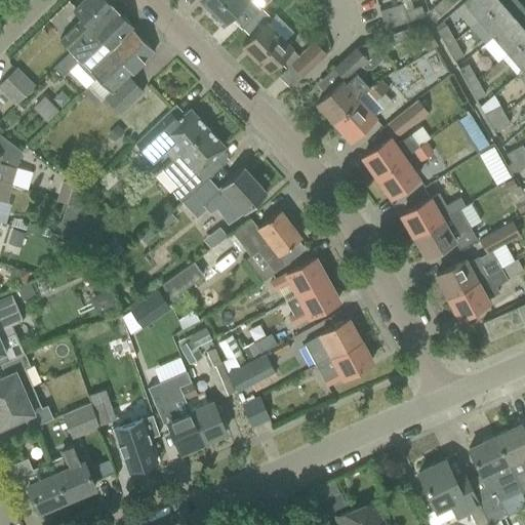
[(58,40),(70,51),(114,8),(106,0),(84,0),(73,11),(80,19),(58,40)]
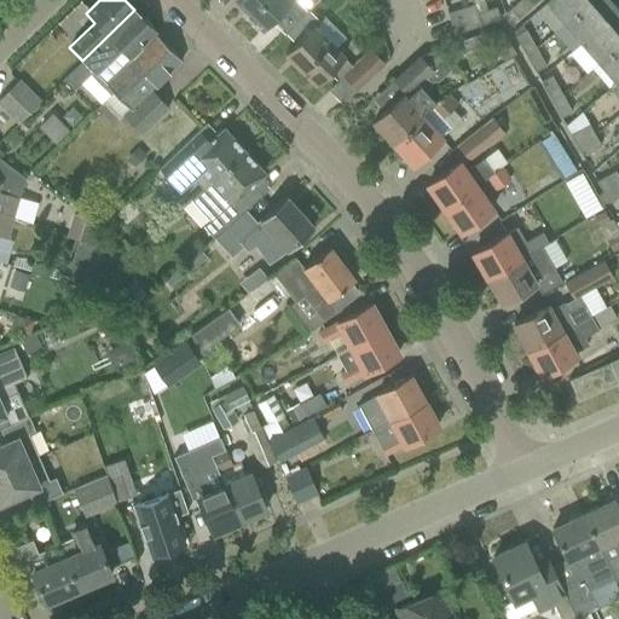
[(242,0),(239,3),(250,13),(248,16),(262,32),(273,21),(285,33),(308,10),(298,0),(242,0)]
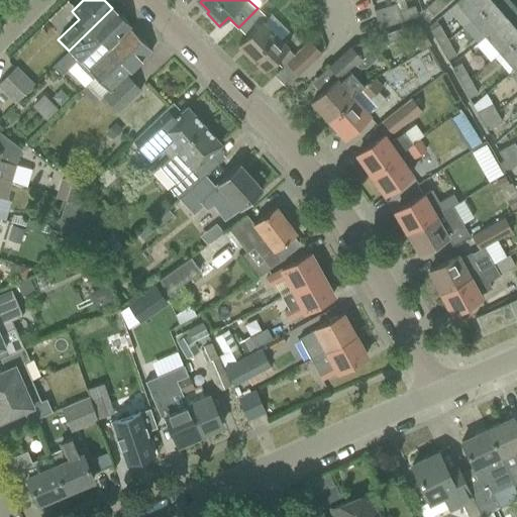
[(432,16),(445,5),(441,0),(434,0),(425,8),(432,16)]
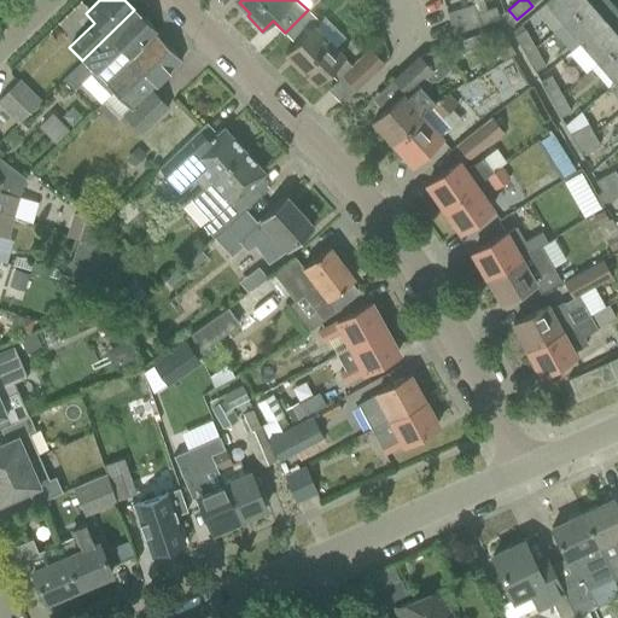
[(548,0),(546,3),(561,21),(564,23),(589,0),(548,0)]
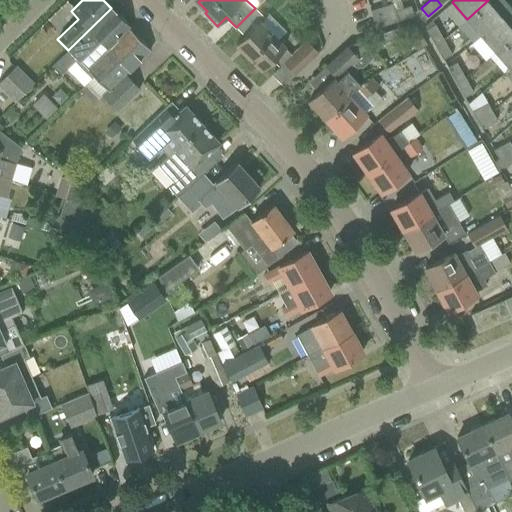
[(503,0),(488,0),(467,19),(481,35),(511,9),(503,0)]
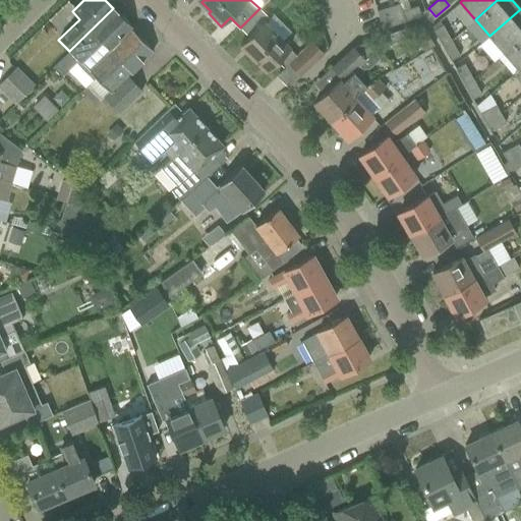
[(377,11),(383,30),(404,21),(401,12),(399,4),(377,11)]
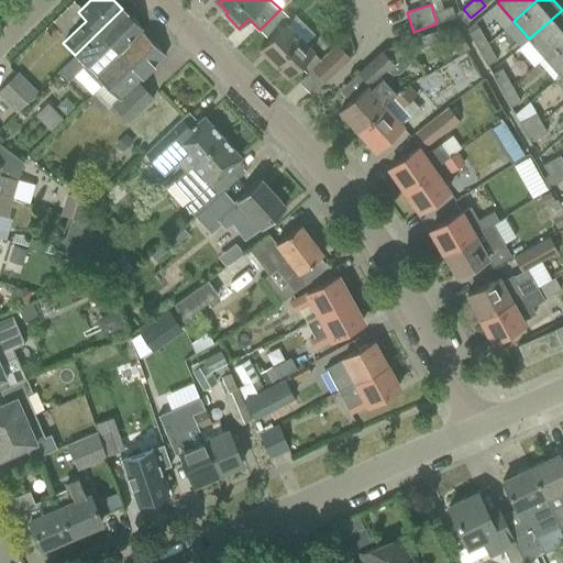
[(433,13),(437,23),(455,18),(452,7),(433,13)]
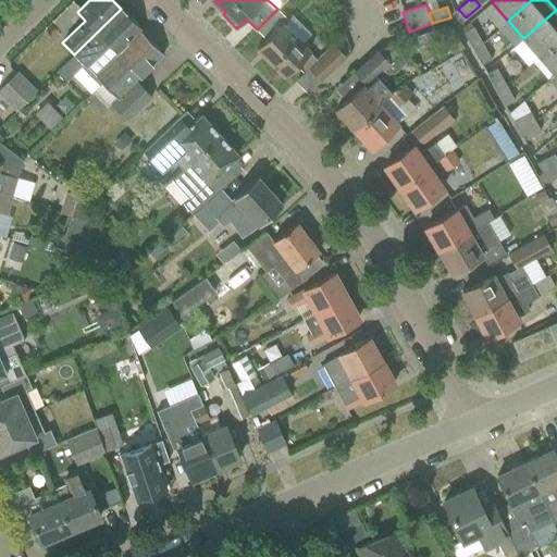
[(81,67),(99,86),(148,38),(139,29),(140,28),(121,9),(74,54),(56,73),(65,83),(81,67)]
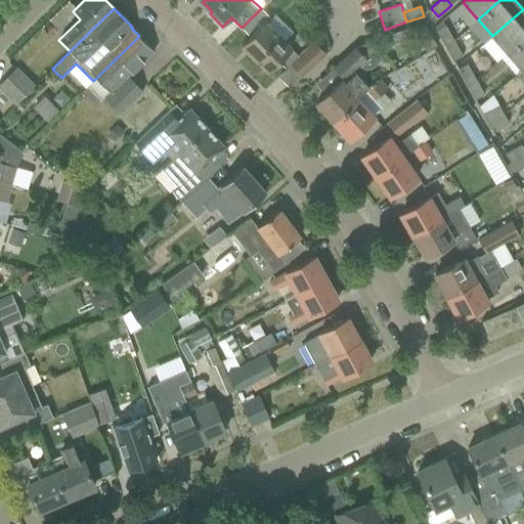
[(267,71),(291,48),(284,41),(293,33),(275,15),(271,19),(261,8),(242,28),(250,37),(242,45),(267,71)]
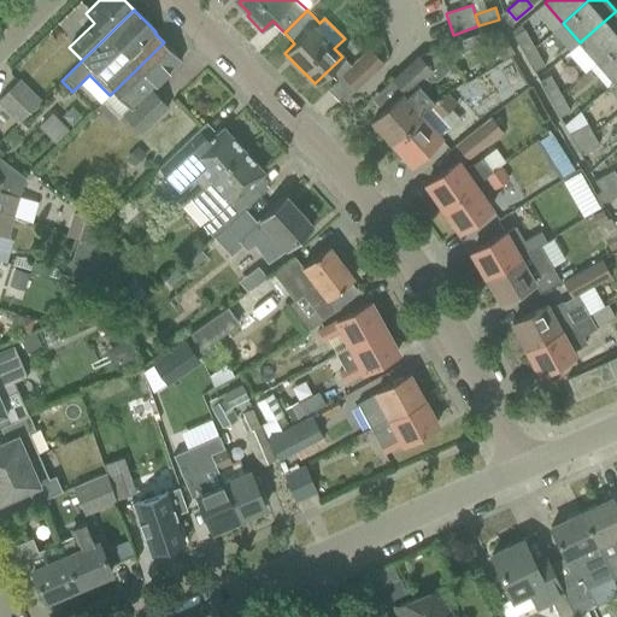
[(616,12),(616,11),(580,42),(597,62),(598,62),(616,43),(616,12)]
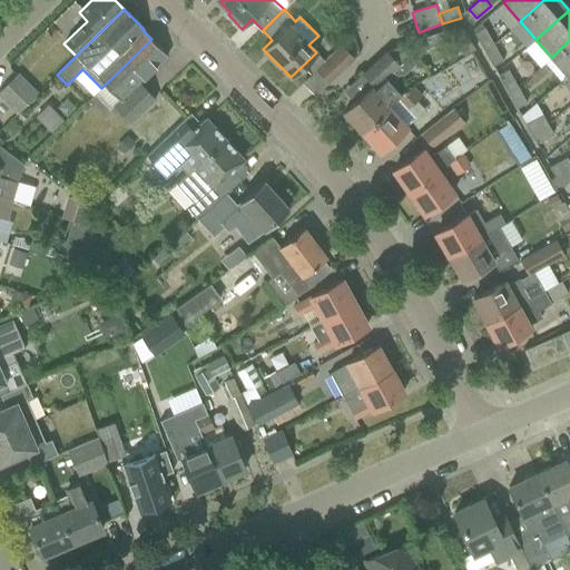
[(474,33),(483,50),(493,45),(484,28),(474,33)]
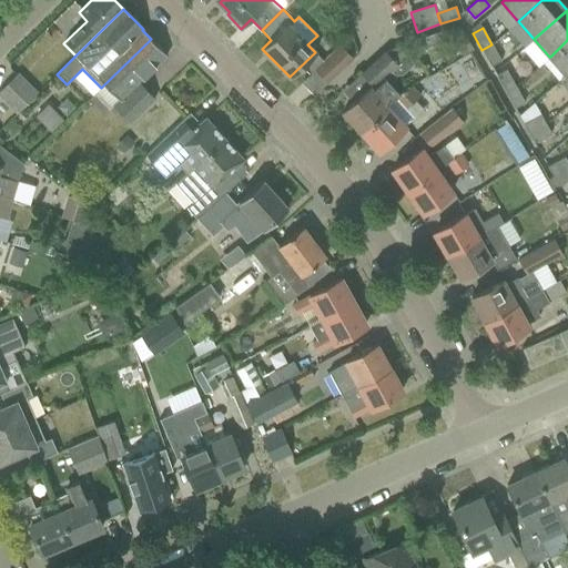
[(463,32),(452,39),(460,57),(473,50),(463,32)]
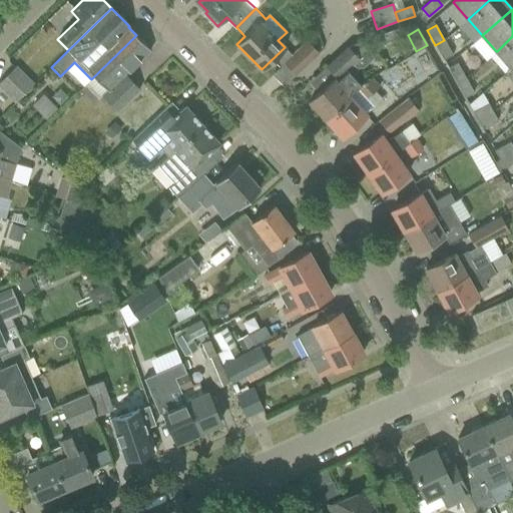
[(136,35),(93,77),(107,90),(102,95),(117,111),(125,103),(139,89),(125,74),(150,50),(136,35)]
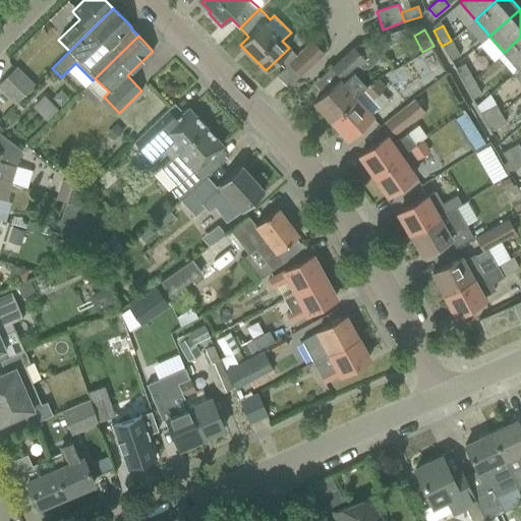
[(520,66),(520,37),(505,52),(519,68),(520,66)]
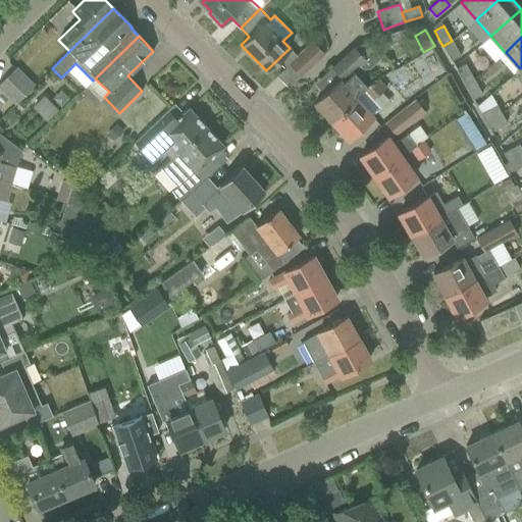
[(452,41),(442,46),(452,61),(460,56),(452,41)]
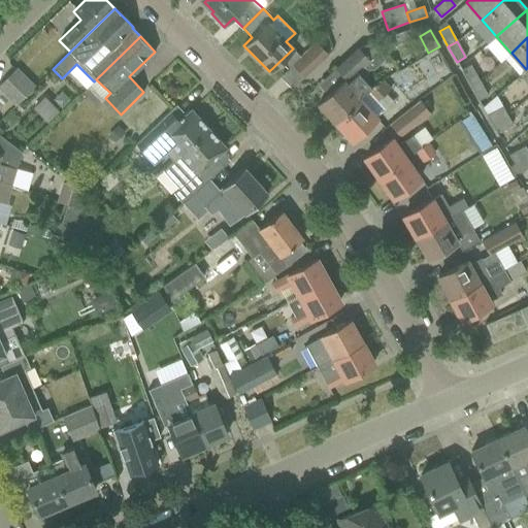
[(317,42),(293,65),(303,76),(327,54),(317,42)]
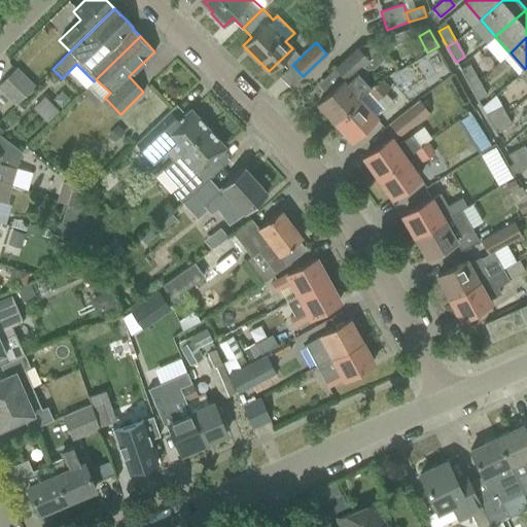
[(334,121),(358,99),(367,90),(371,89),(356,73),(378,54),(369,43),(356,48),(335,68),(345,78),(317,104),(334,121)]
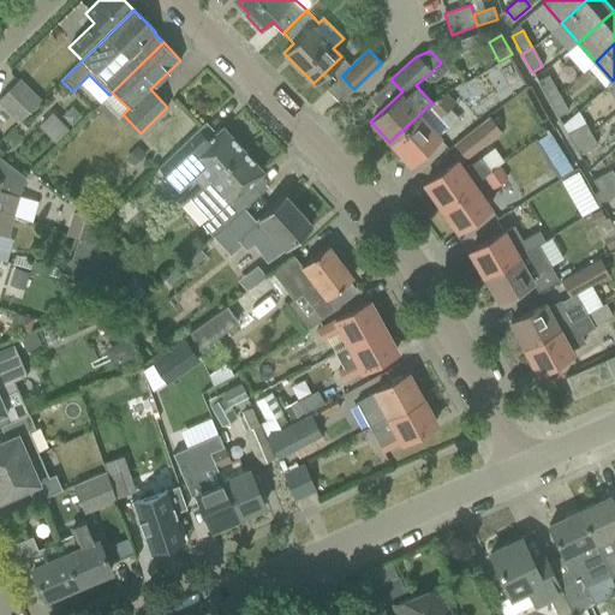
[(548,100),(559,94),(548,76),(537,82),(548,100)]
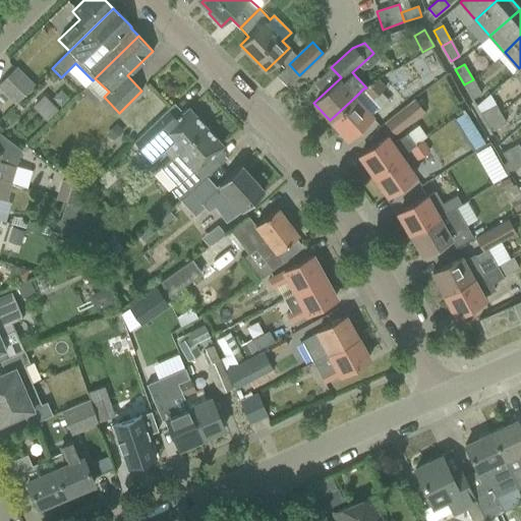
[(13,69),(0,82),(0,89),(15,104),(32,88),(13,69)]
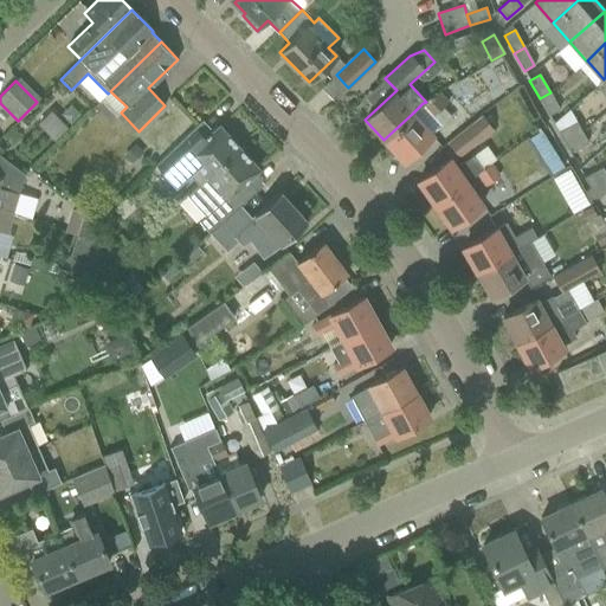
[(426,102),(423,103),(433,115),(449,101),(440,91),(437,94),(436,94),(436,92),(426,102)]
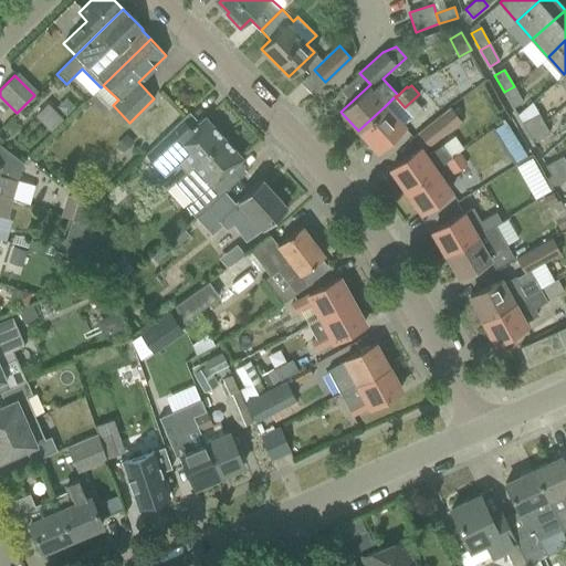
[(523,103),(514,86),(504,92),(513,108),(523,103)]
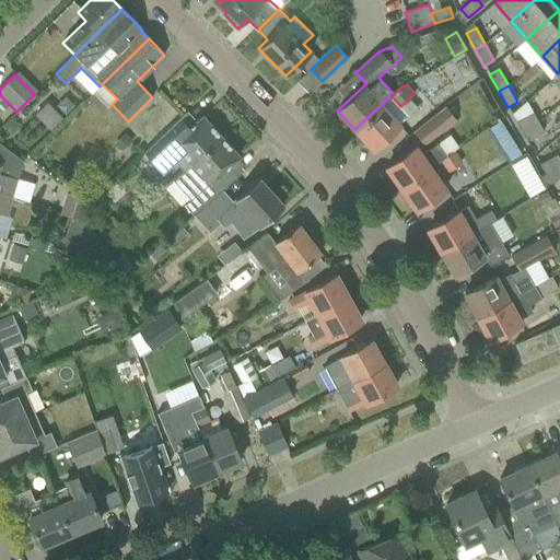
[(398,125),(381,105),(354,129),(373,149),(388,135),(398,125)]
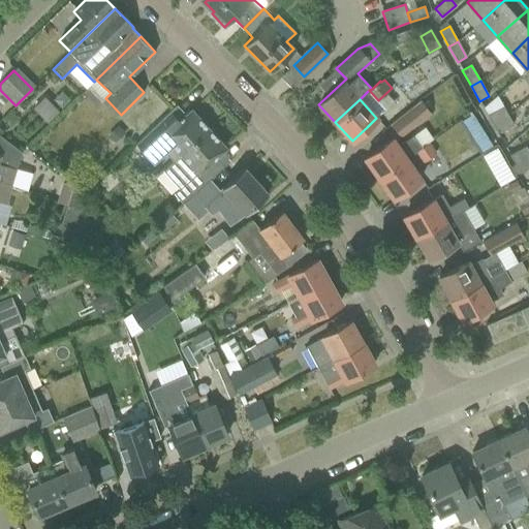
[(391,124),(401,137),(431,114),(421,100),(391,124)]
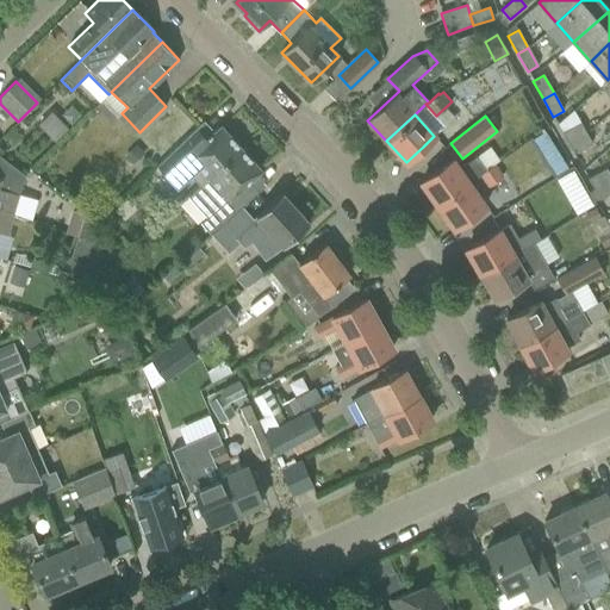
[(562,134),(568,144),(586,134),(580,123),(562,134)]
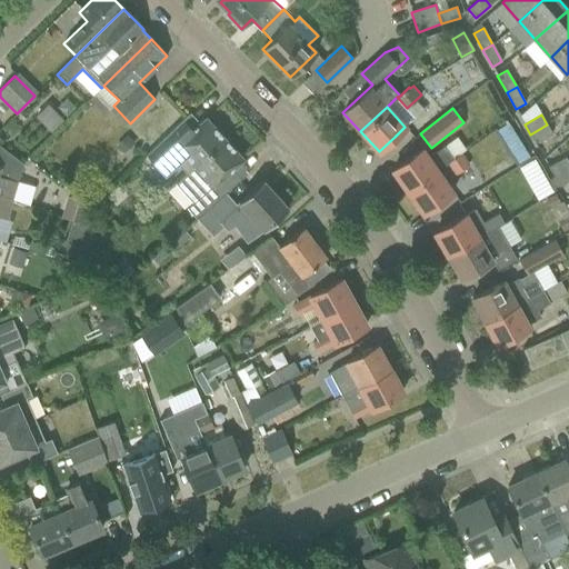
[(178,163),(186,173),(223,138),(206,118),(195,128),(185,118),(168,132),(153,148),(146,155),(152,161),(165,175),(178,163)]
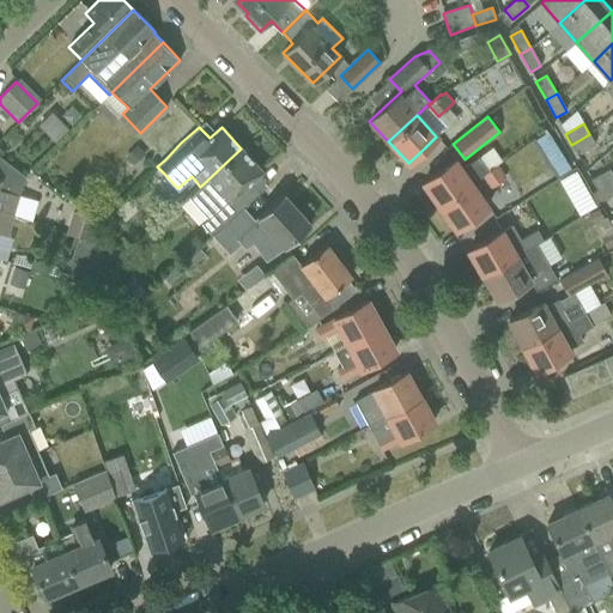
[(547,134),(535,143),(546,161),(559,152),(547,134)]
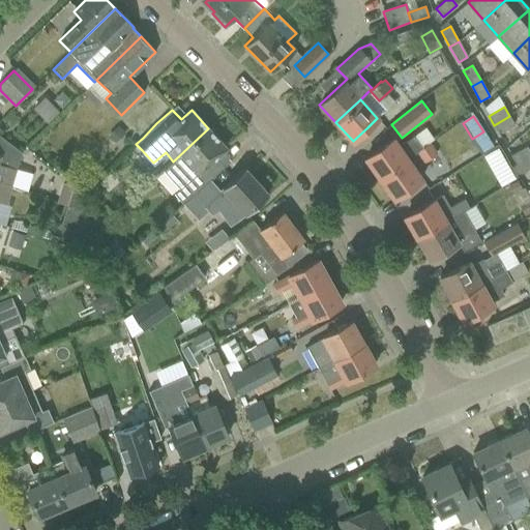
[(509,116),(494,125),(498,134),(514,125),(509,116)]
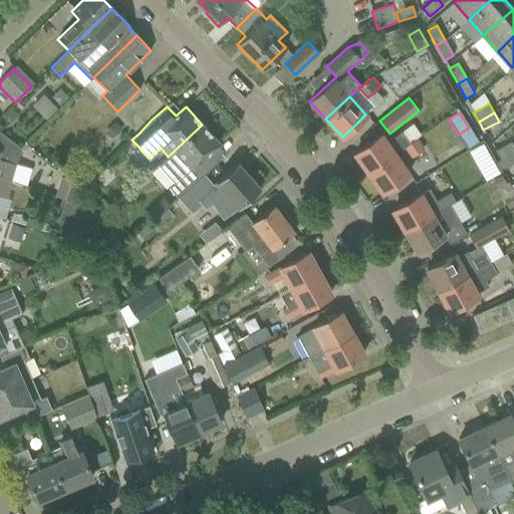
[(114,122),(105,132),(111,138),(120,130),(114,122)]
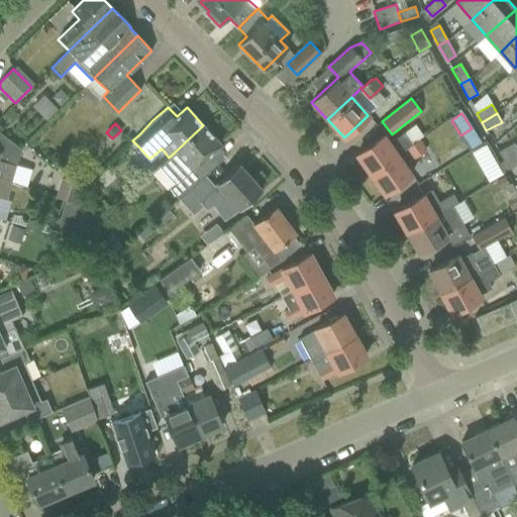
[(169,158),(170,159),(160,167),(176,185),(171,189),(179,199),(204,177),(218,164),(218,163),(213,167),(205,159),(220,144),(203,125),(169,158)]
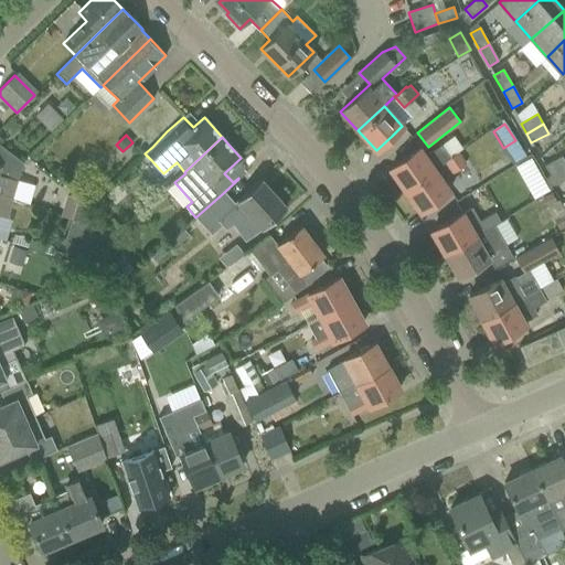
[(0,194),(12,198),(23,162),(2,146),(0,145),(0,194)]
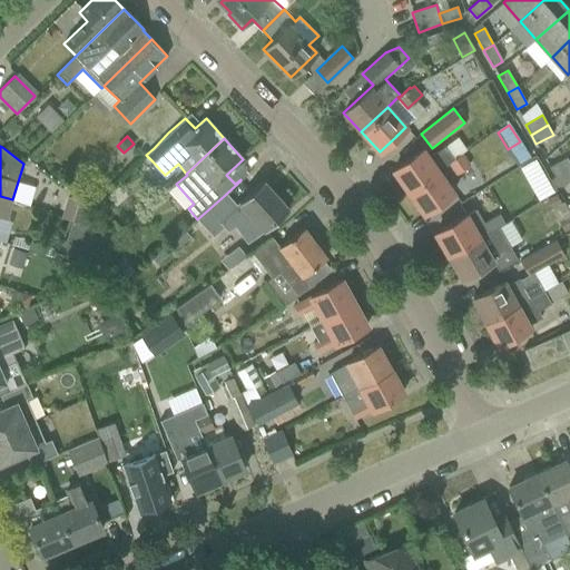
[(393,169),(409,192),(439,170),(449,164),(454,159),(445,147),(430,158),(423,148),(393,169)]
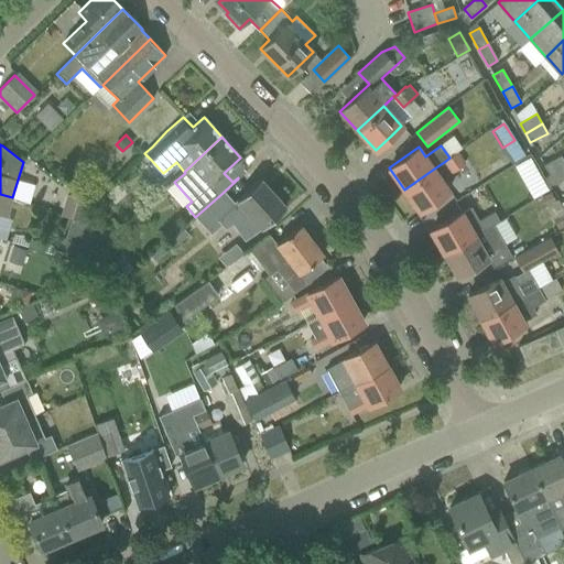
[(466,164),(457,152),(449,158),(444,162),(452,173),(466,164)]
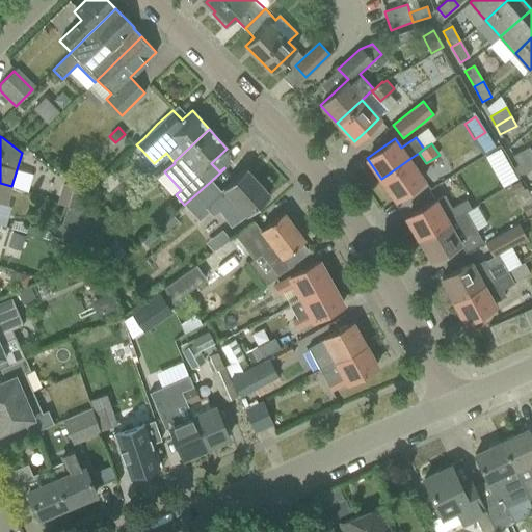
[(485,157),(503,186),(519,178),(500,148),(485,157)]
